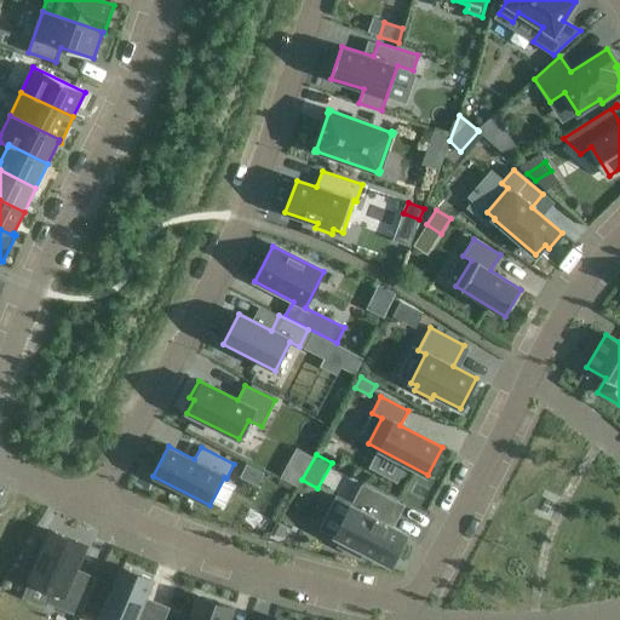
[(247,464),(240,477),(258,486),(264,472),(247,464)]
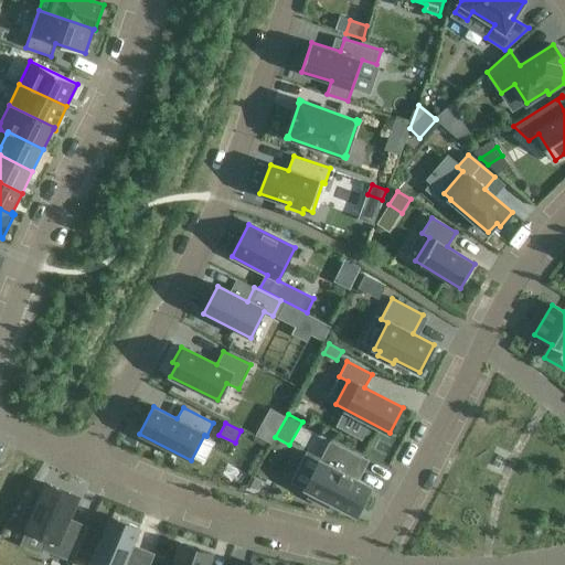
[(272,444),(275,437),(277,433),(263,424),(256,436),(272,444)]
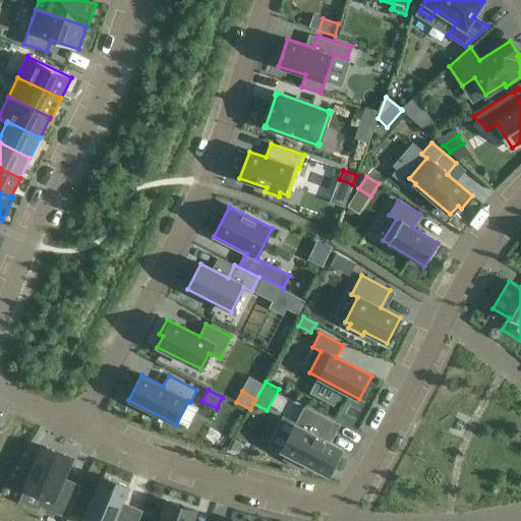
[(324,441),(333,422),(305,408),(283,451),(287,454),(284,459),(302,469),(305,463),(328,474),(341,449),(324,441)]
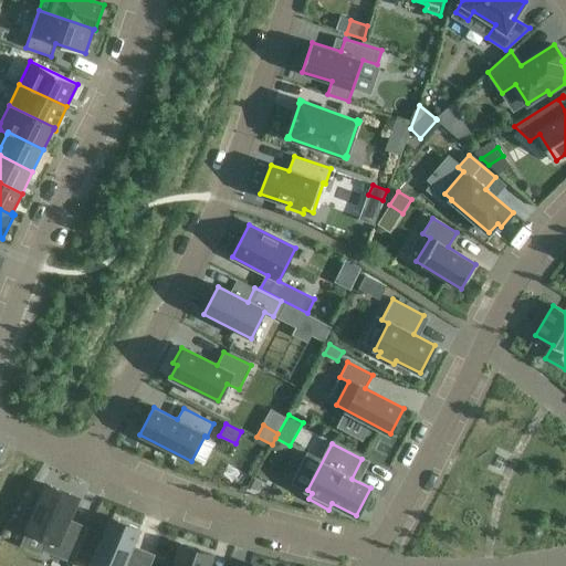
[(69,520),(77,498),(48,485),(28,532),(49,541),(44,549),(72,562),(86,527),(69,520)]
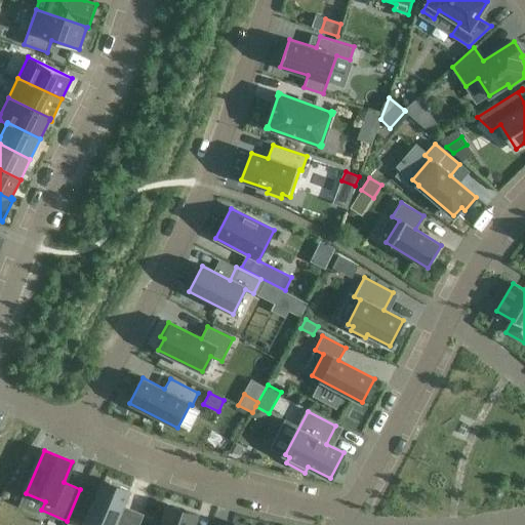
[(105,480),(85,524),(115,524),(129,490),(105,480)]
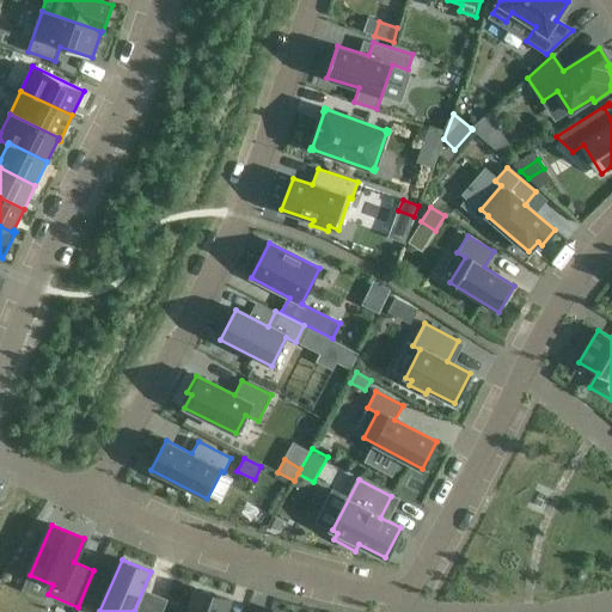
[(225,611),(230,600),(196,588),(188,611),(225,611)]
